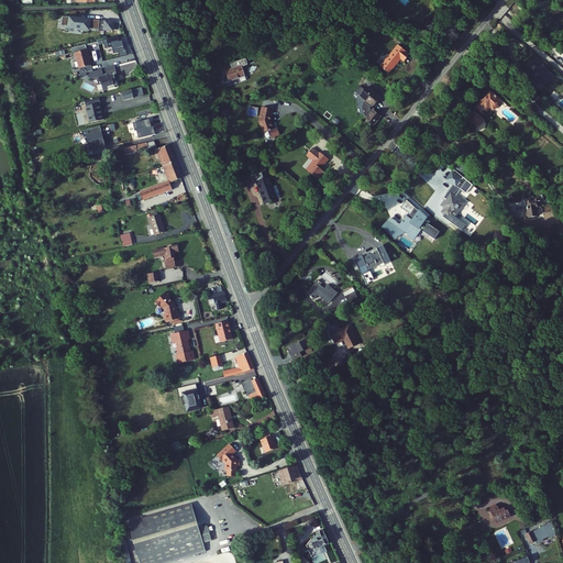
[(112,32),(113,23),(63,18),(62,25),(69,26),(69,29),(89,31),(89,29),(112,32)]
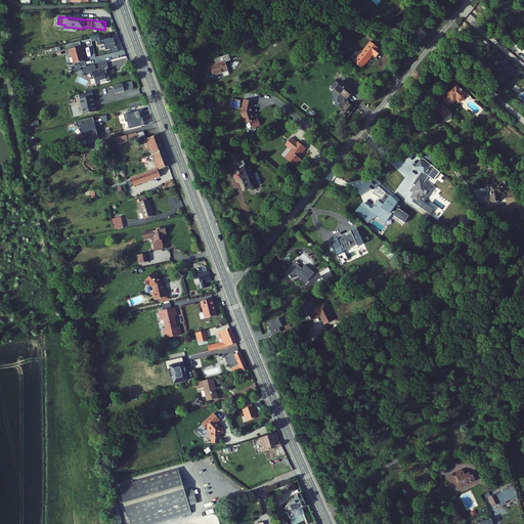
[(98,45),(104,43),(106,49),(117,47),(115,38),(112,39),(111,34),(96,38),(98,45)]
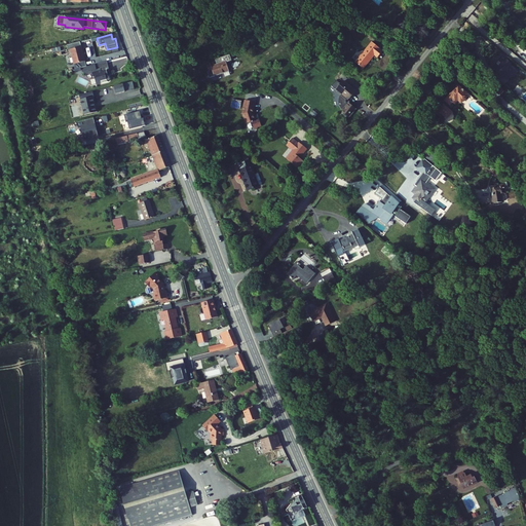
[(87,67),(81,40),(68,43),(69,49),(71,48),(76,69),(87,67)]
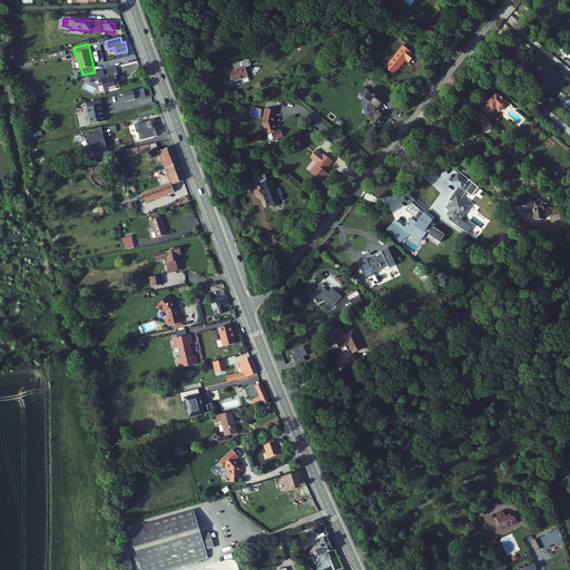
[(402,52),(384,74),(393,81),(405,67),(409,69),(414,61),(402,52)]
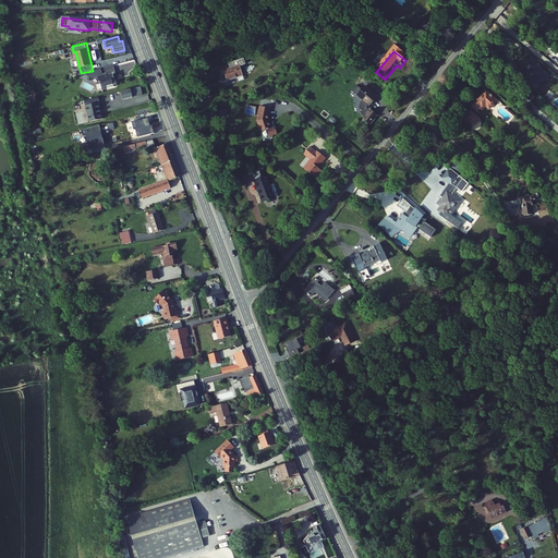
[(537,68),(532,62),(522,73),(538,86),(543,82),(544,83),(549,77),(542,71),(543,70),(538,65),(537,68)]
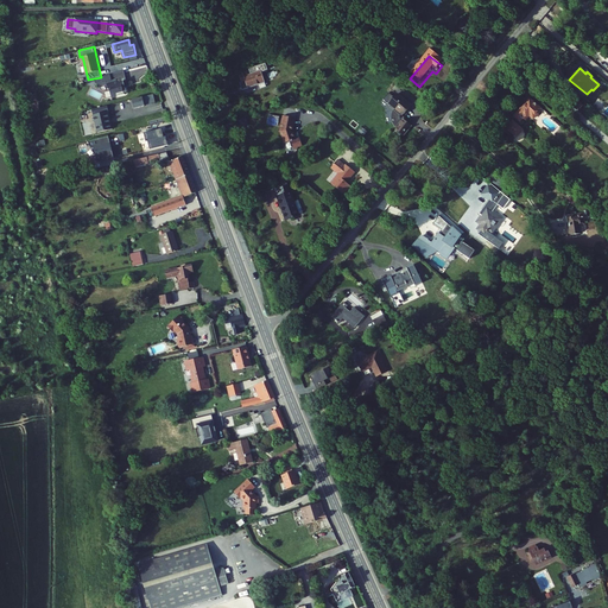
[(107,84),(108,89),(111,92),(111,93),(112,99),(125,95),(124,94),(127,93),(126,89),(125,84),(127,83),(125,73),(115,75),(116,80),(115,81),(112,81),(112,83),(107,84)]
